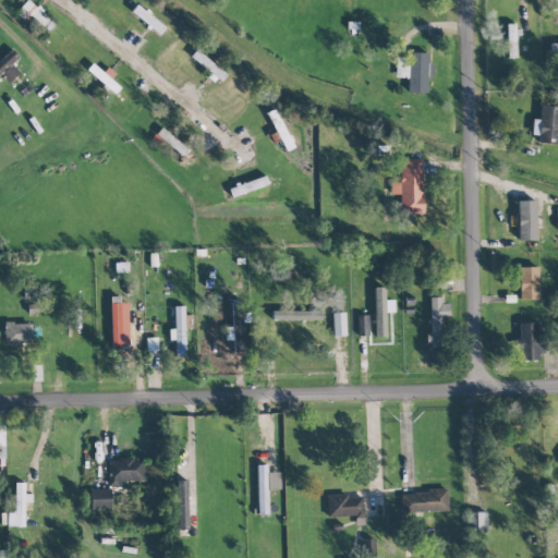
[(507,58),(517,57),(516,35),(521,35),(520,23),(507,24),(507,58)]
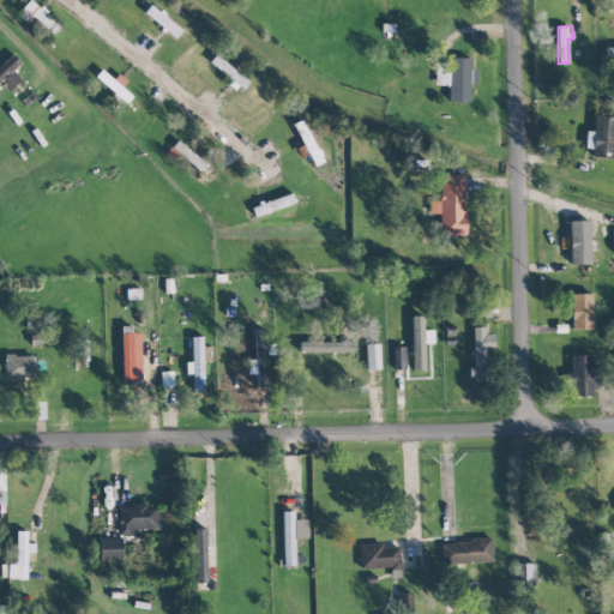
[(0,82),(8,91),(20,79),(12,71),(22,62),(11,52),(0,62),(0,82)]
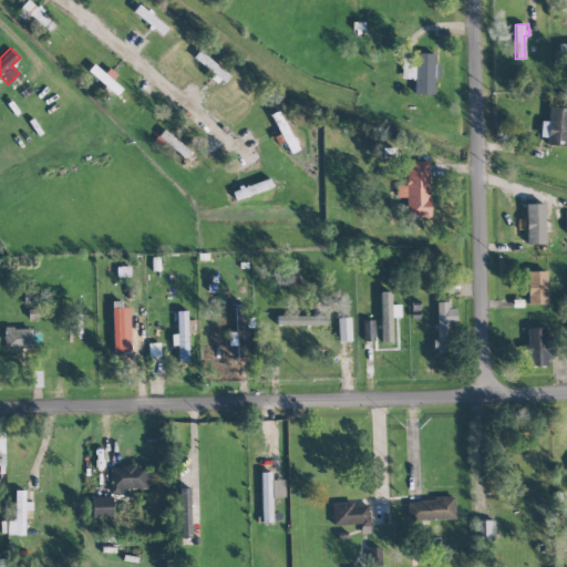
[(193,60),(226,81),(230,73),(197,52),(193,60)]
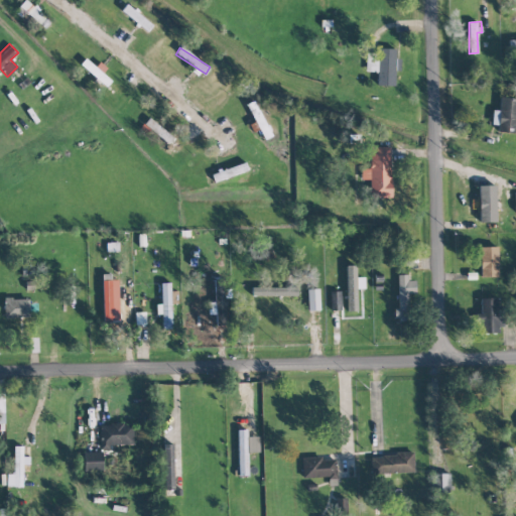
[(366,52),(365,71),(377,72),(377,86),(395,86),(395,71),(401,71),(401,59),(395,59),(396,48),(377,48),(377,52),(366,52)]
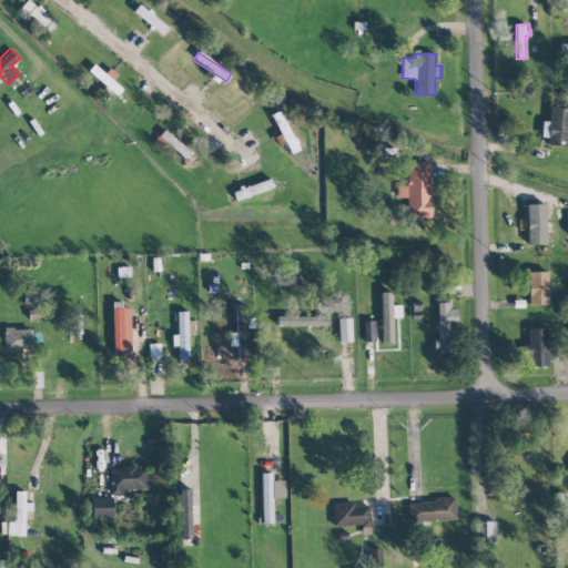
[(540,138),(547,138),(547,145),(567,145),(567,107),(550,107),(549,121),(541,121),(540,138)]
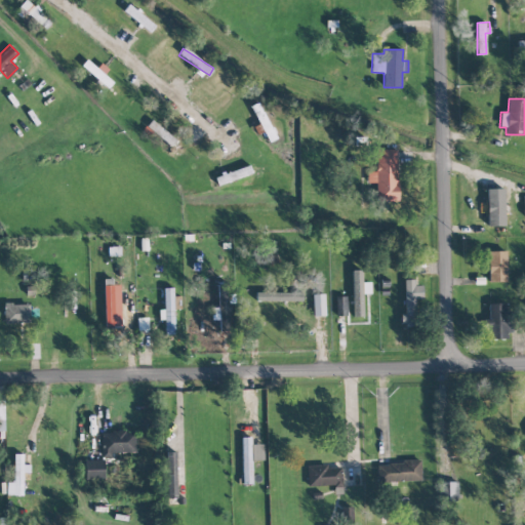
[(398,200),(398,149),(375,150),(376,171),(367,171),(367,183),(375,183),(375,201),(398,200)]
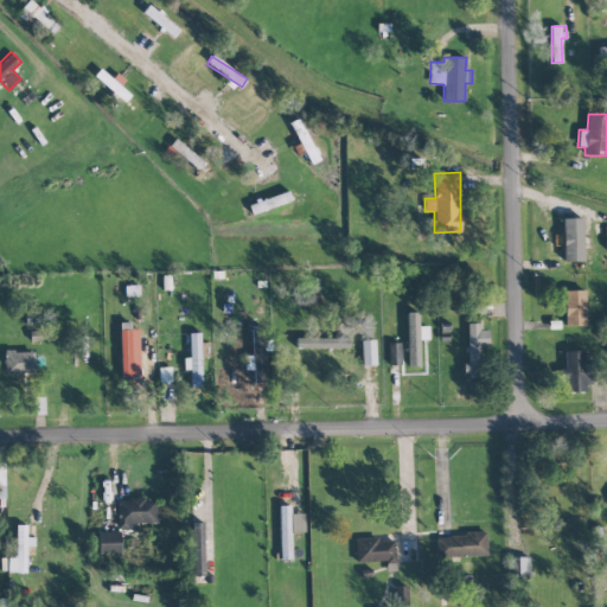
[(583,261),(582,218),(562,218),(563,261),(583,261)]
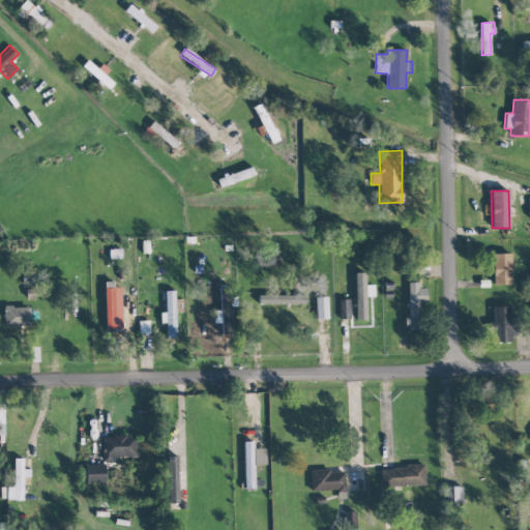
[(493,285),(511,285),(511,254),(493,254),(493,285)]
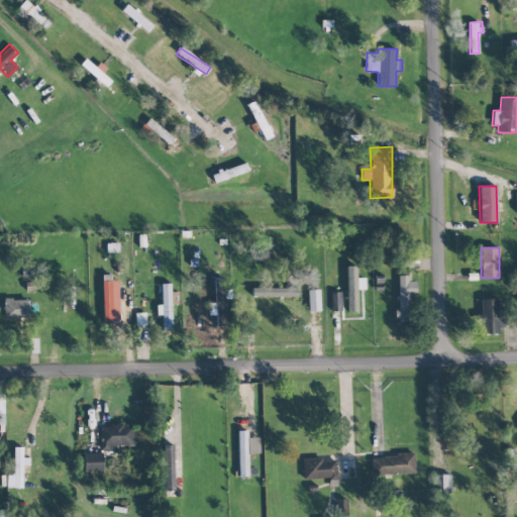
[(365,278),(356,278),(356,266),(346,266),(347,311),(357,311),(357,289),(365,289),(365,278)]
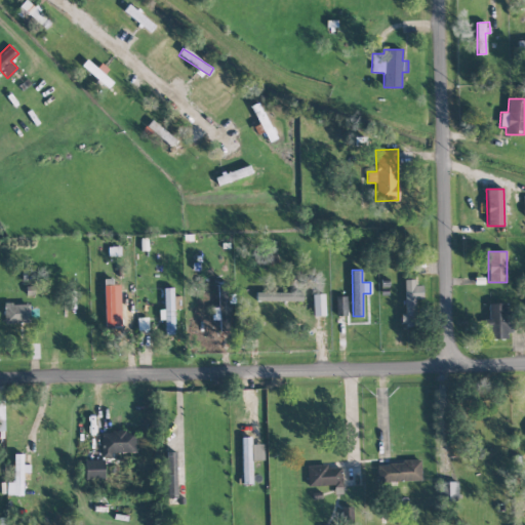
[(405,314),(401,314),(401,325),(417,325),(416,299),(422,299),(422,285),(414,285),(414,279),(404,279),(405,314)]
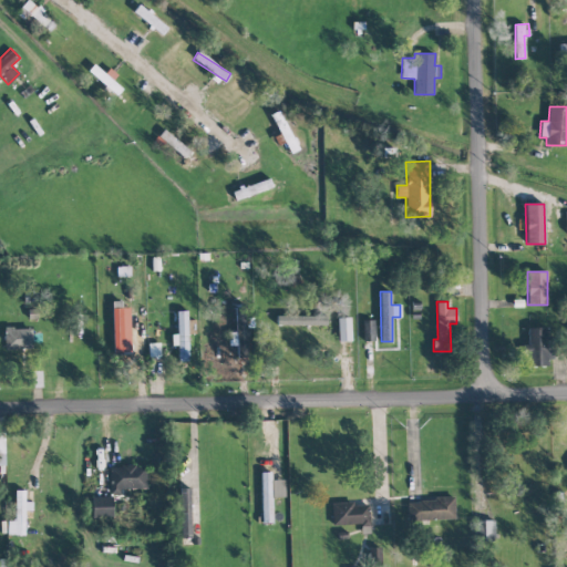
[(112,307),(113,352),(123,352),(123,338),(130,338),(130,326),(122,326),(122,307),(112,307)]
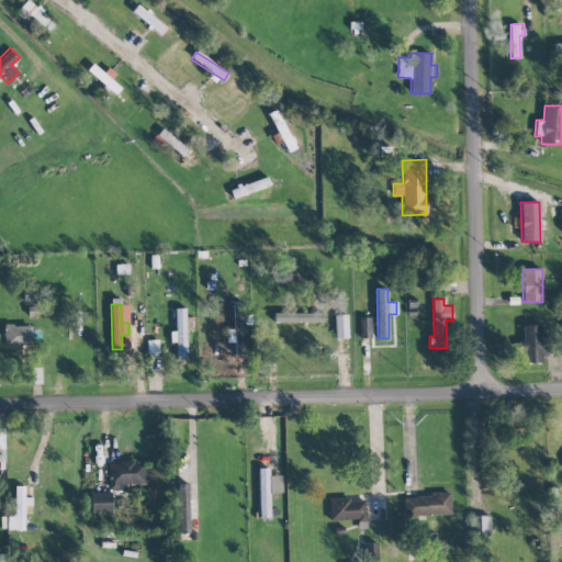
[(233,305),(235,353),(245,352),(243,304),(233,305)]
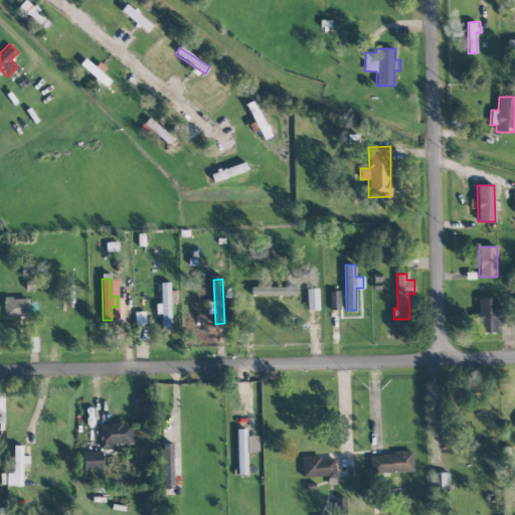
[(170,282),(160,283),(161,304),(156,304),(156,314),(161,314),(162,328),(171,328),(171,303),(178,303),(177,290),(170,291),(170,282)]
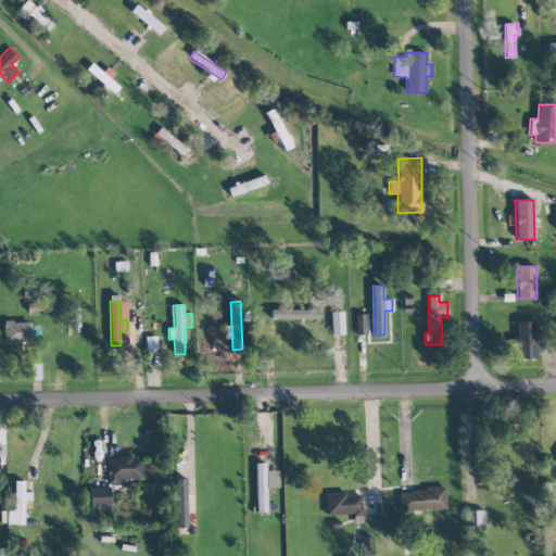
[(270,318),(320,319),(320,310),(270,308),(270,318)]
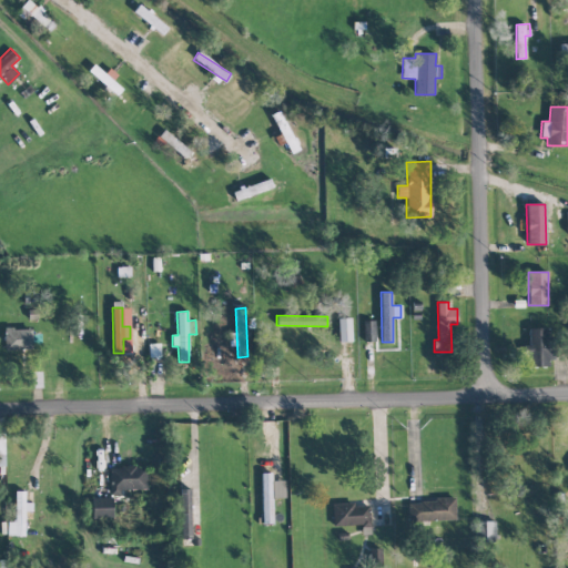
[(352,317),(338,318),(338,342),(352,342),(352,317)]
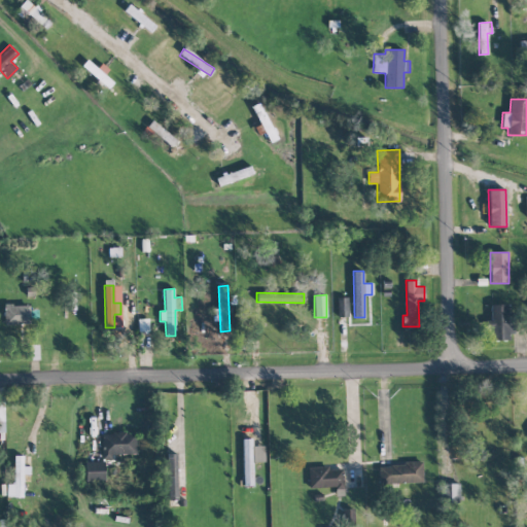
[(348,297),(337,297),(338,317),(348,316),(348,297)]
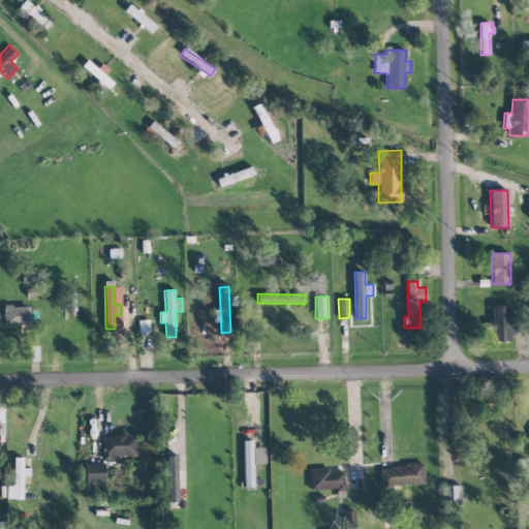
[(3,306),(3,325),(30,324),(29,305),(3,306)]
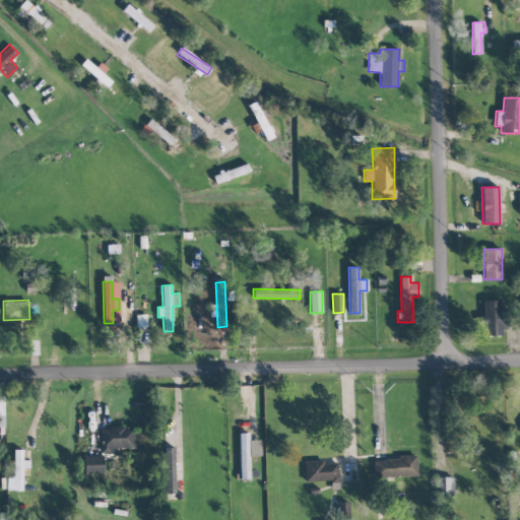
[(484,324),(484,336),(504,335),(503,301),(483,301),(483,316),(477,316),(478,324),(484,324)]
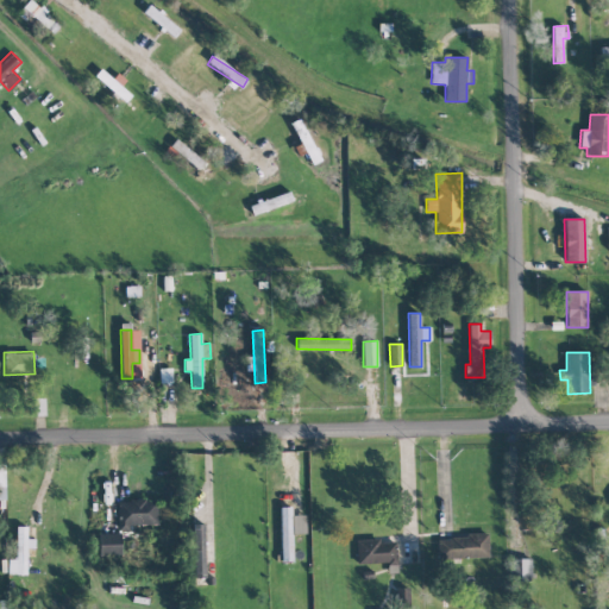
[(159,369),(161,383),(171,382),(170,369),(159,369)]
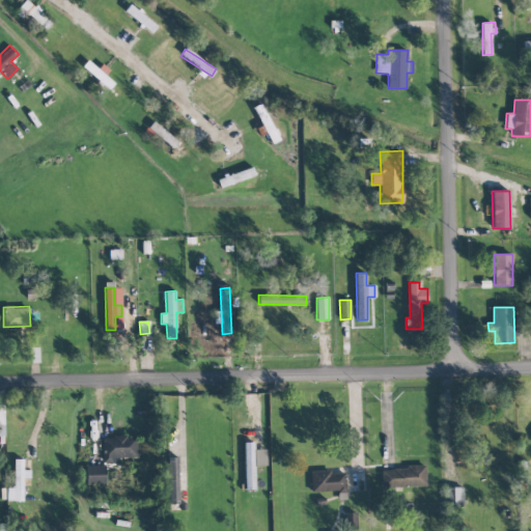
[(112,458),(137,457),(136,436),(102,437),(103,462),(112,462),(112,458)]
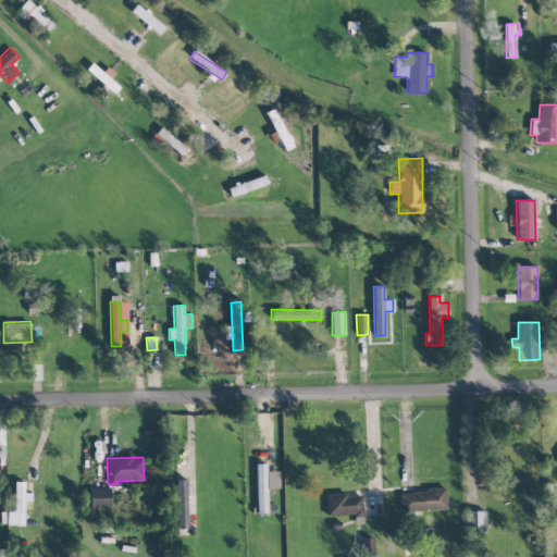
[(267,463),(256,463),(257,512),(267,512),(267,487),(280,487),(279,471),(267,471),(267,463)]
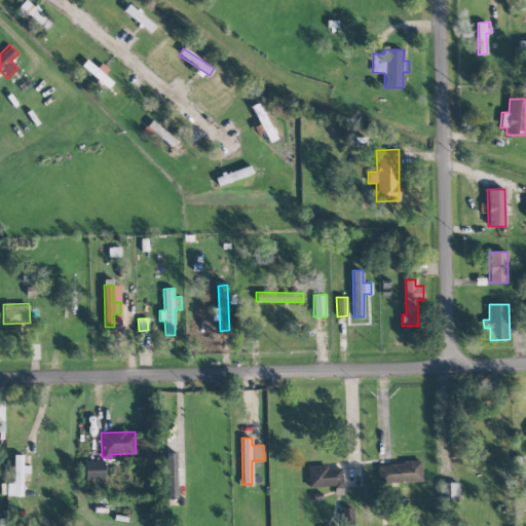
[(177,452),(166,452),(167,499),(177,499),(177,452)]
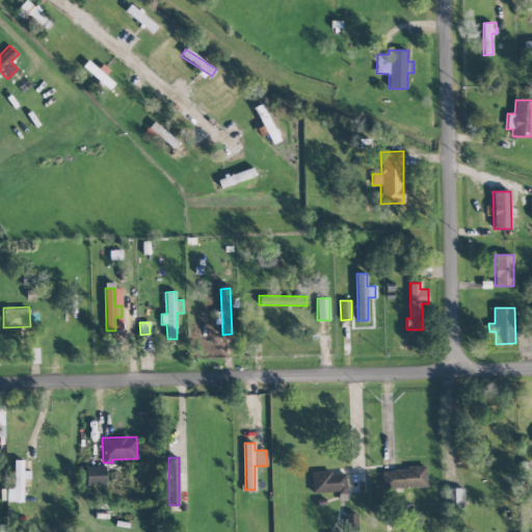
[(23,478),(30,478),(30,470),(23,470),(23,460),(14,459),(14,489),(6,489),(6,501),(23,502),(23,478)]
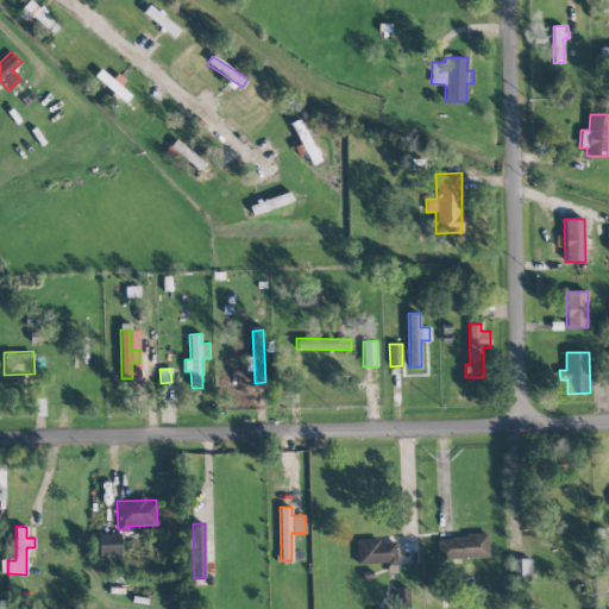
[(120,554),(120,533),(98,534),(99,556),(120,554)]
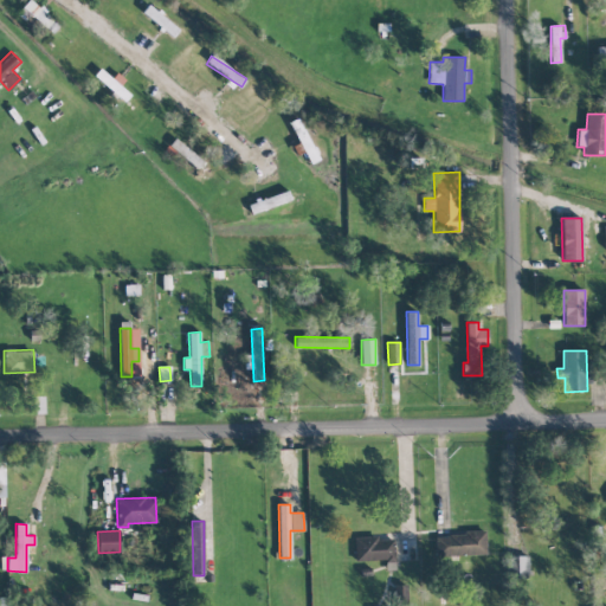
[(485,533),(436,534),(436,556),(485,555),(485,533)]
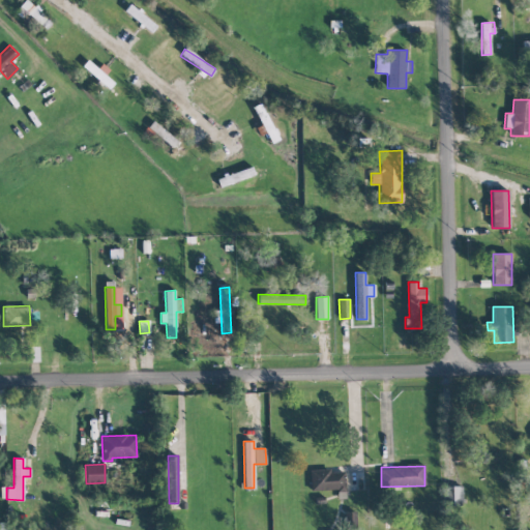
[(337,497),(346,496),(345,471),(331,472),(331,469),(310,470),(311,490),(336,490),(337,497)]
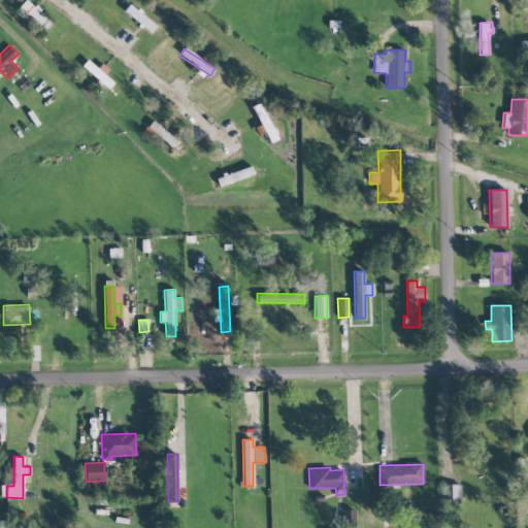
[(461,485),(440,485),(441,504),(461,504),(461,485)]
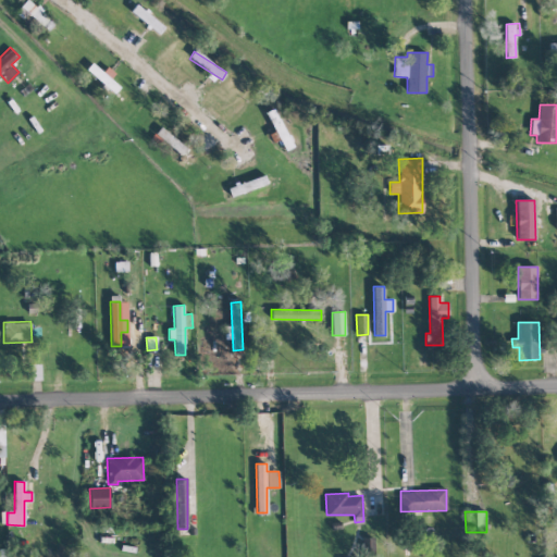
[(373,554),(372,537),(361,539),(362,554),(373,554)]
